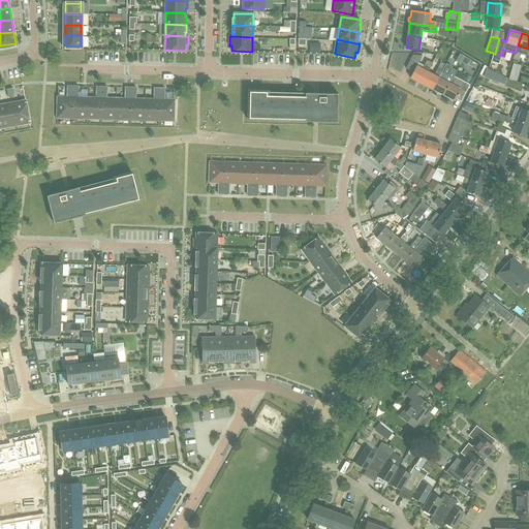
[(464,56),(460,53),(456,61),(460,63),(462,60),(464,56)]
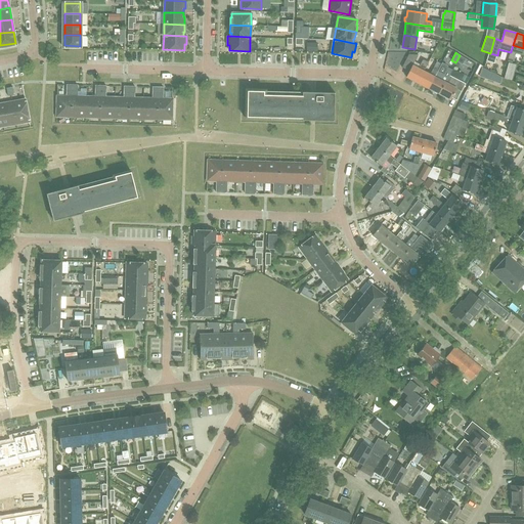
[(424,72),(425,70),(428,62),(423,59),(421,64),(415,61),(418,54),(408,54),(402,68),(409,72),(406,78),(418,83),(423,72),(424,72)]
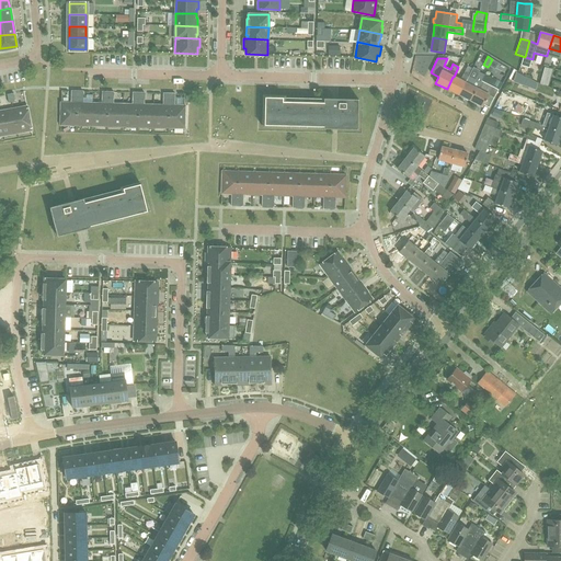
[(447,89),(458,94),(465,82),(466,82),(469,76),(472,69),(467,66),(460,80),(454,77),(453,77),(447,89)]
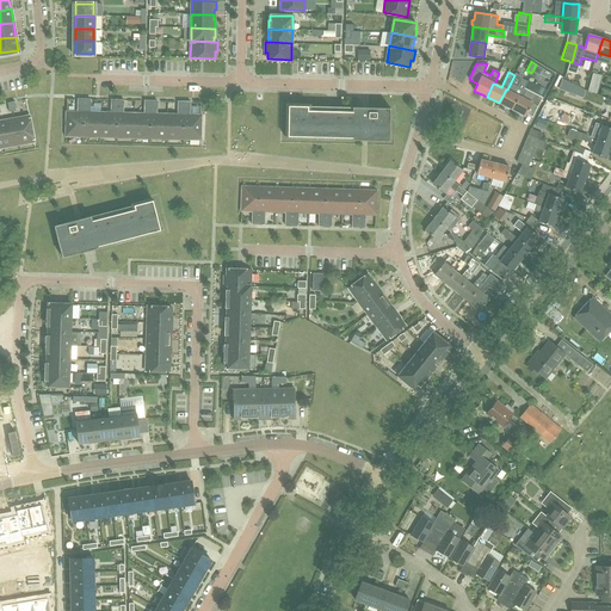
[(522,79),(518,86),(511,82),(507,90),(506,90),(499,103),(512,110),(524,87),(528,81),(522,79)]
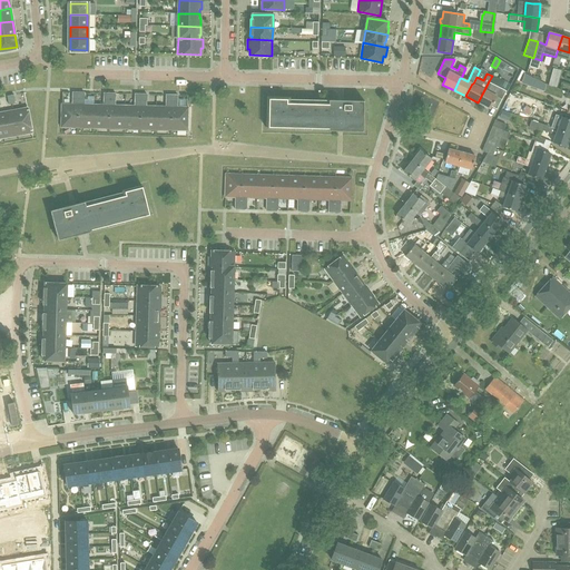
[(540,81),(524,74),(521,82),(537,88),(540,81)]
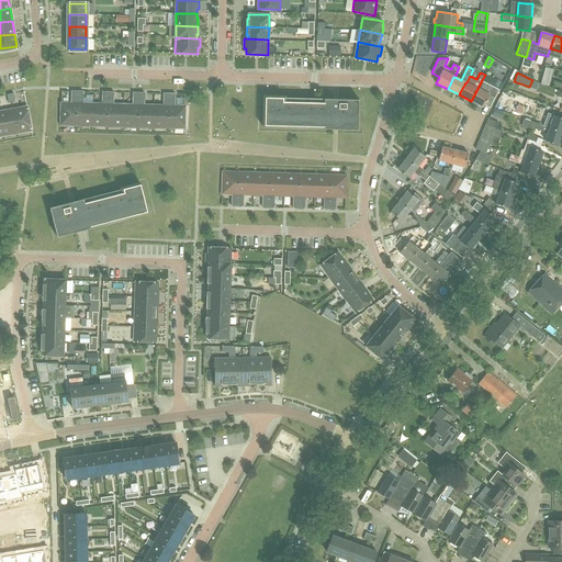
[(490,108),(498,89),(482,80),(471,101),(483,108),(484,104),(490,108)]
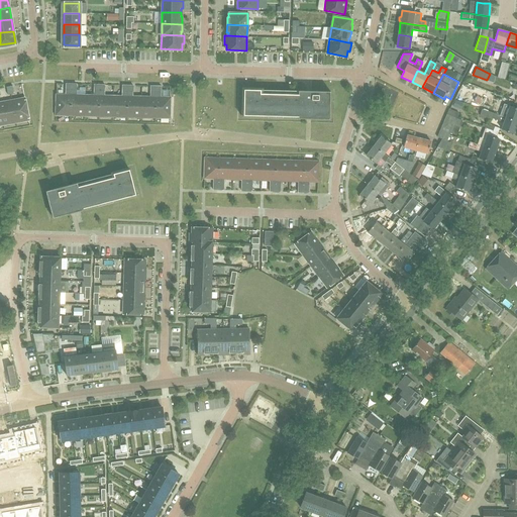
[(57,95),(58,83),(57,83),(56,117),(57,117),(57,115),(71,115),(71,84),(66,84),(66,95),(57,95)]
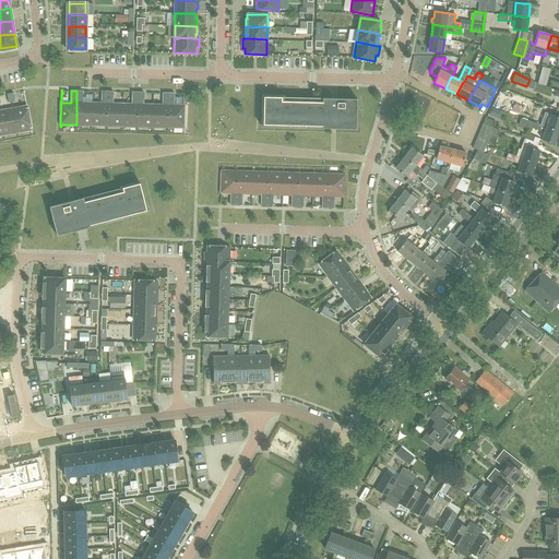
[(83,91),(76,91),(76,125),(92,126),(92,103),(82,103),(83,91)]
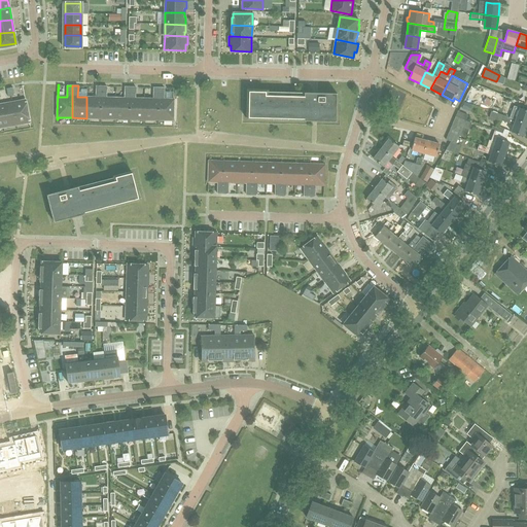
[(96,98),(86,97),(86,118),(101,118),(101,86),(96,85),(96,98)]
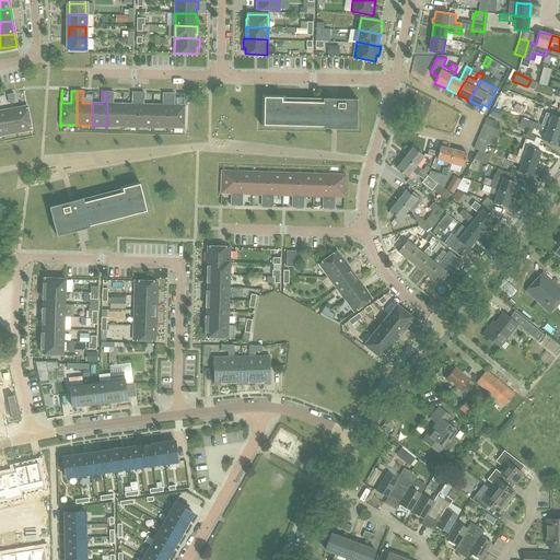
[(114,92),(107,92),(107,126),(123,126),(123,104),(113,104),(114,92)]
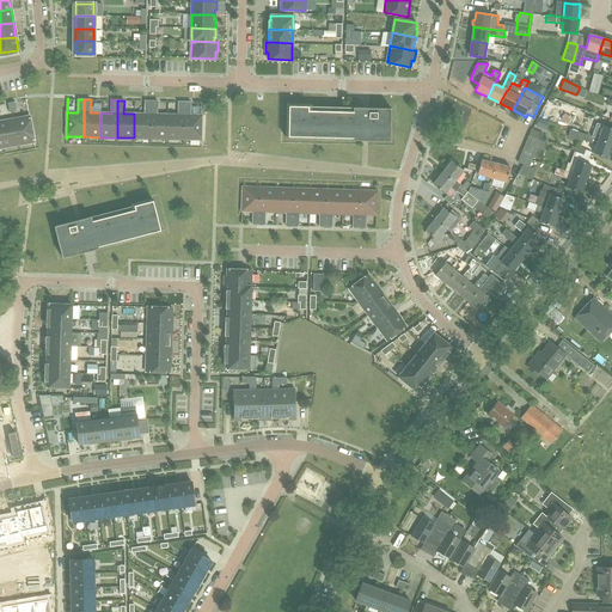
[(145,114),(134,114),(134,138),(151,139),(151,101),(145,101),(145,114)]
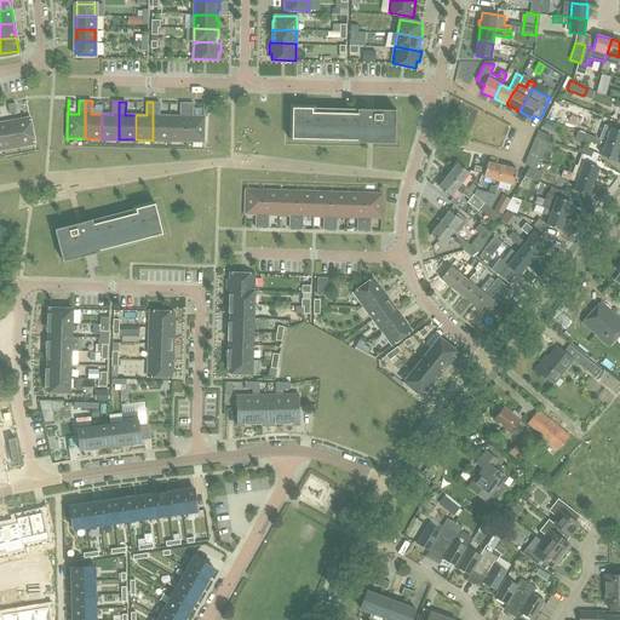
[(160,102),(153,102),(153,141),(170,141),(170,116),(159,116),(160,102)]
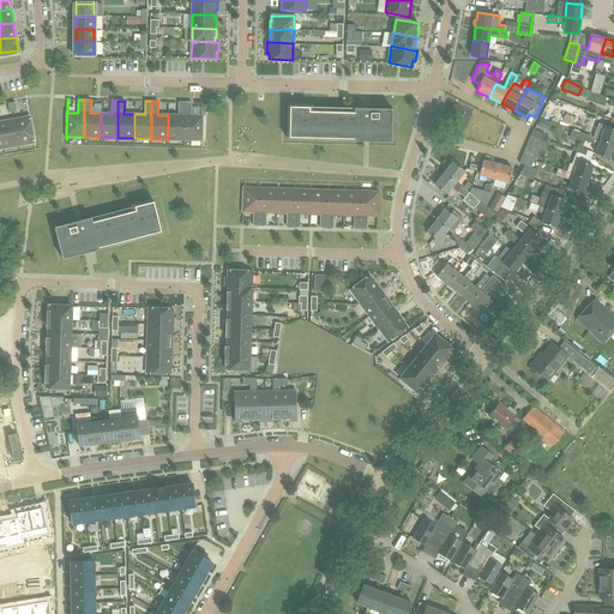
[(179,115),(168,115),(168,139),(185,139),(185,102),(179,102),(179,115)]
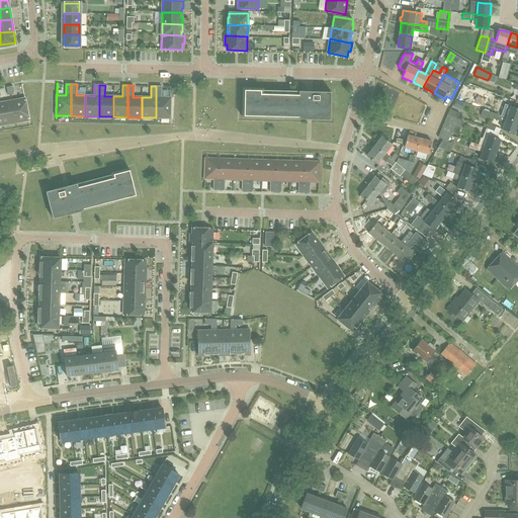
[(161,97),(162,86),(156,86),(156,117),(169,118),(169,120),(170,120),(171,86),(170,86),(170,98),(161,97)]
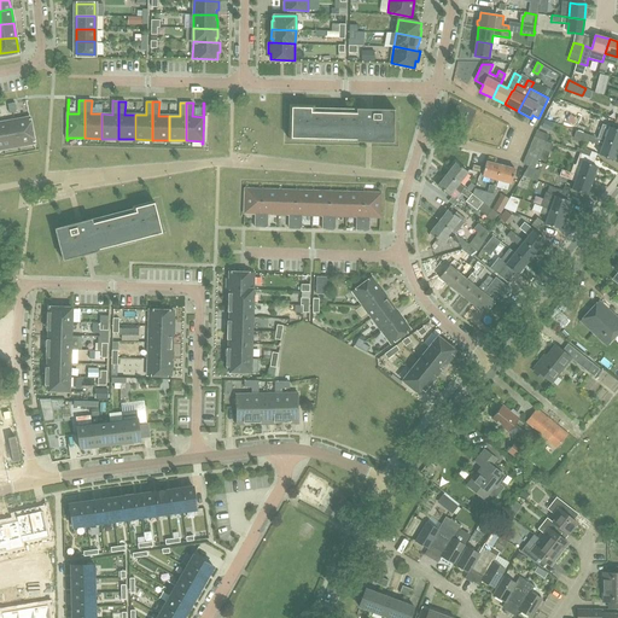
[(312,108),(292,106),(291,129),(295,129),(295,138),(289,136),(289,138),(356,140),(356,141),(366,143),(366,136),(372,136),(372,140),(389,140),(389,134),(392,134),(394,111),(395,111),(395,109),(373,109),(380,110),(380,114),(312,111),(312,108)]
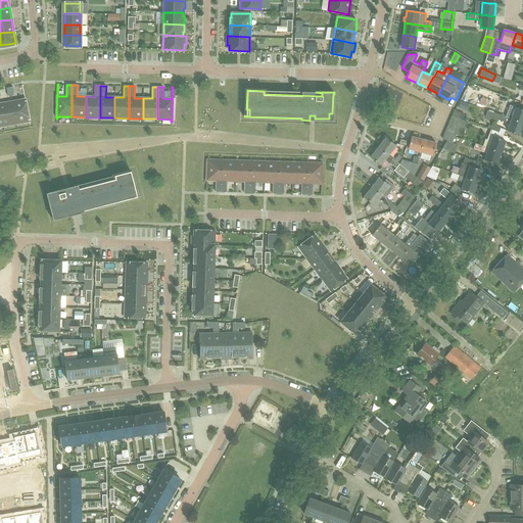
[(25,101),(12,103),(15,123),(28,120),(25,101)]
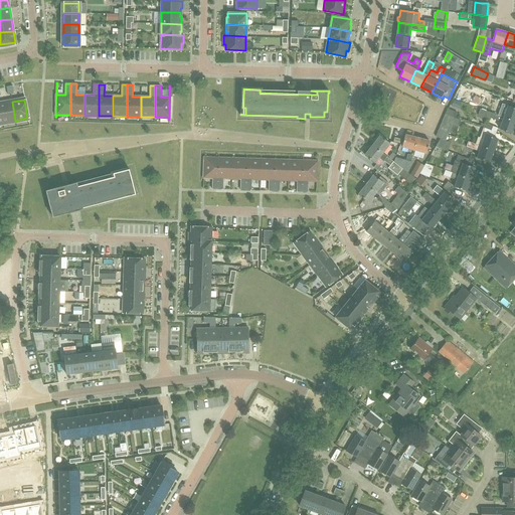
[(461,103),(454,100),(452,105),(459,108),(461,103)]
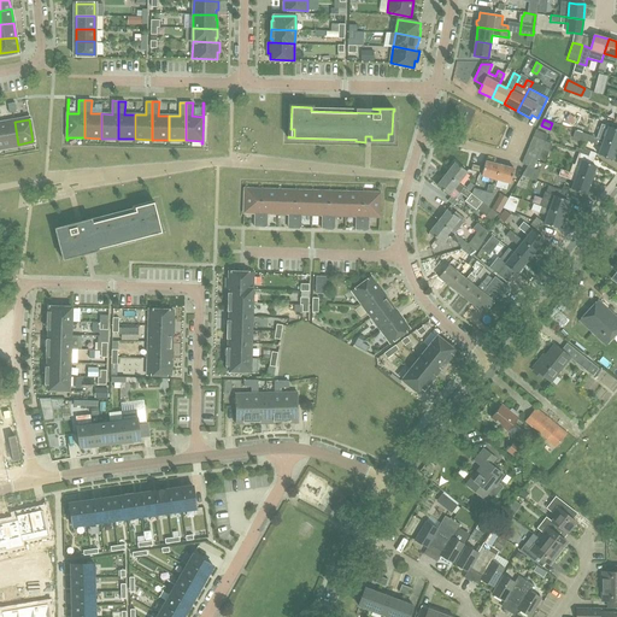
[(15,122),(0,124),(0,128),(4,147),(18,145),(15,122)]
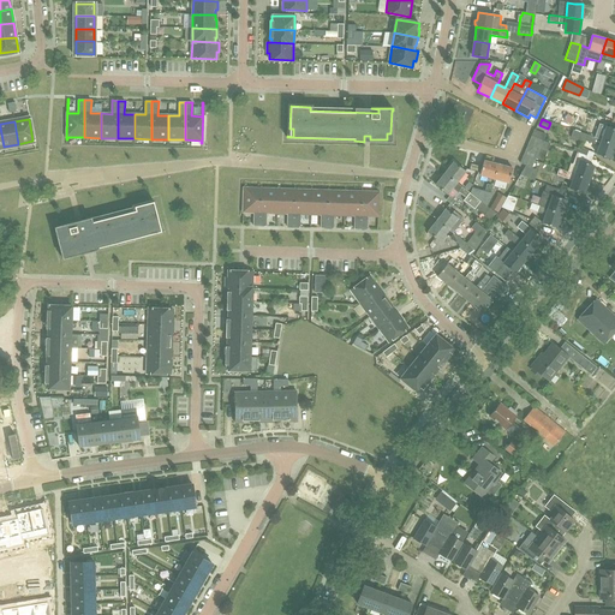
[(614,129),(607,126),(602,139),(614,144),(614,129)]
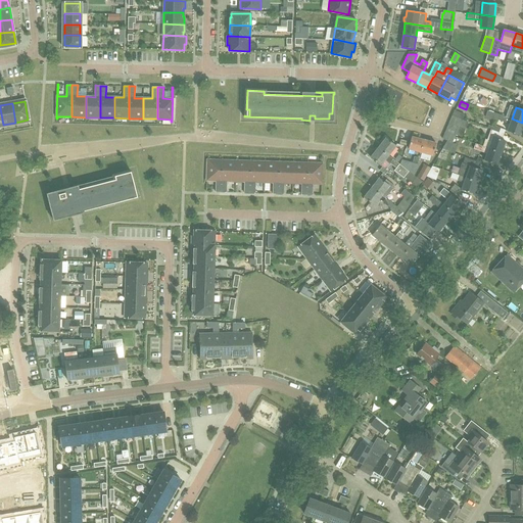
[(455,110),(452,116),(462,121),(464,114),(455,110)]
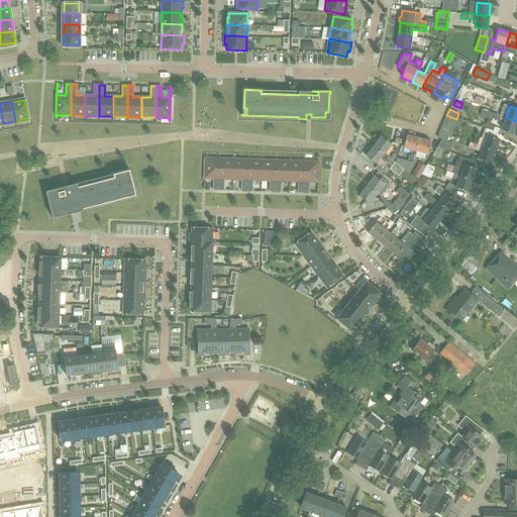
[(483,109),(481,114),(491,118),(493,112),(483,109)]
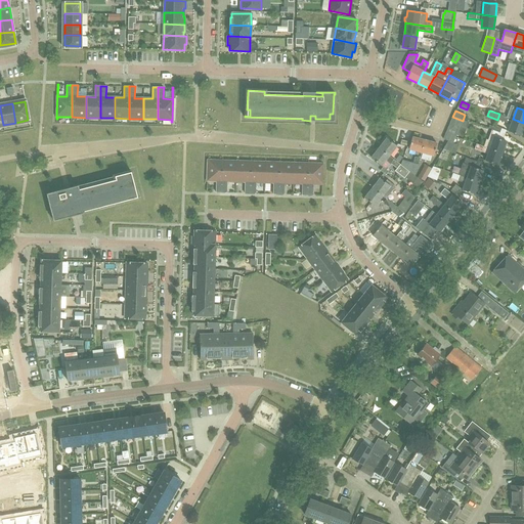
[(499,115),(497,119),(511,124),(509,131),(520,135),(523,124),(523,123),(513,119),(499,115)]
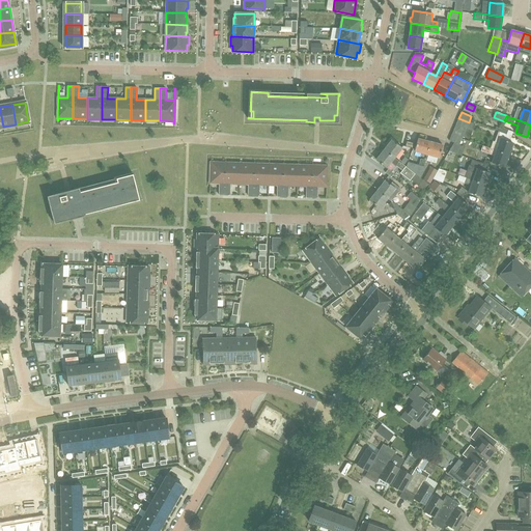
[(458,118),(456,123),(467,128),(469,122),(458,118)]
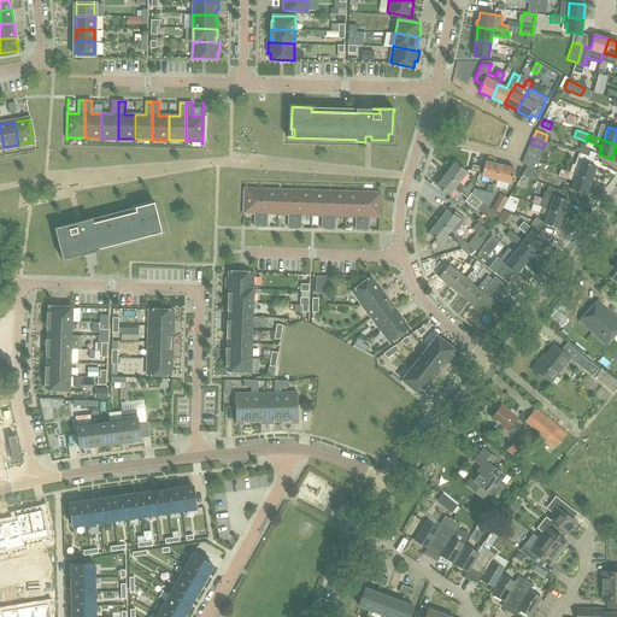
[(541,151),(550,154),(553,145),(545,142),(542,148),(541,151)]
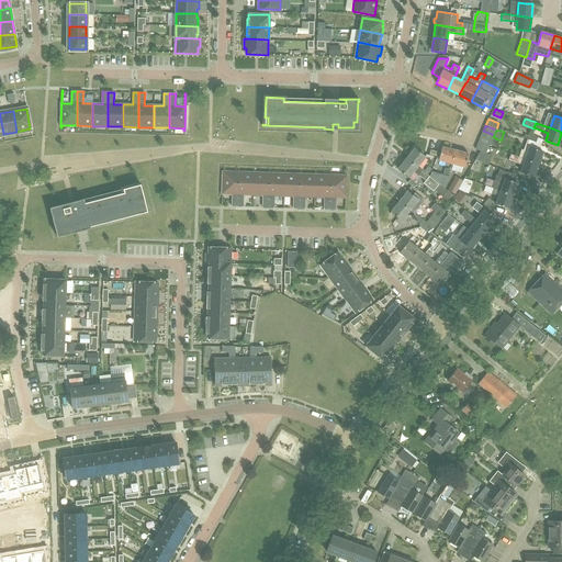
[(483,131),(481,136),(491,141),(493,137),(494,135),(483,131)]
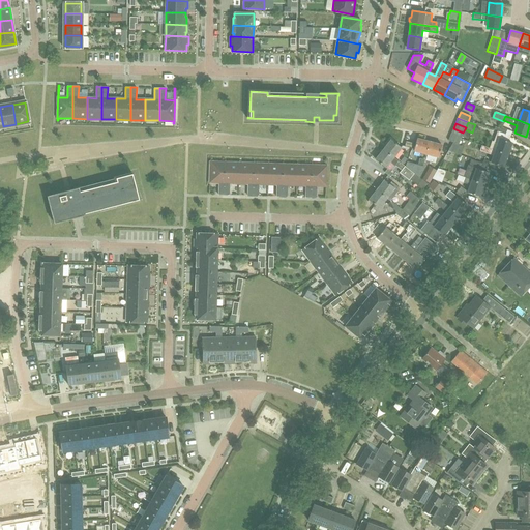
[(453,128),(450,135),(461,138),(463,133),(453,128)]
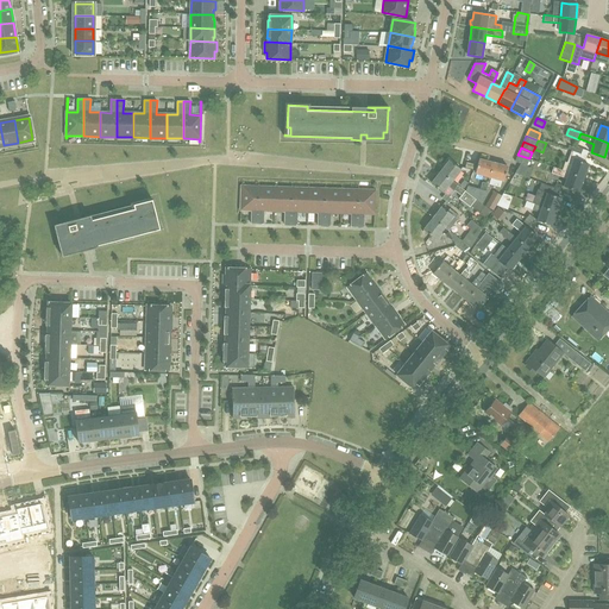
[(583,149),(581,154),(571,150),(567,163),(572,164),(569,173),(583,179),(583,177),(585,177),(588,173),(585,171),(588,164),(584,163),(589,151),(583,149)]
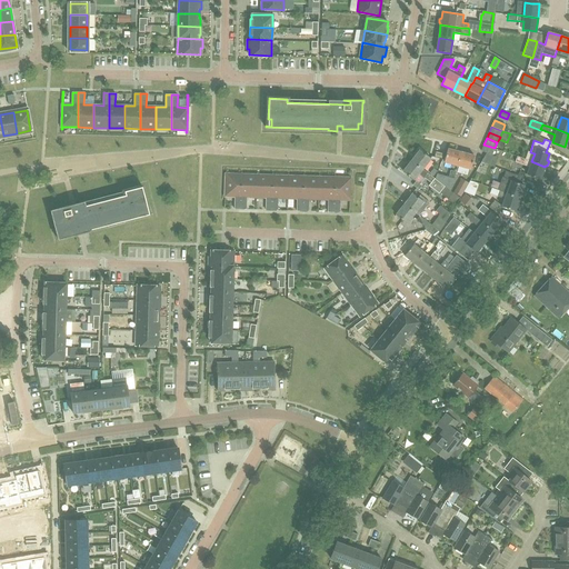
[(483,145),(481,150),(487,152),(492,155),(495,149),(483,145)]
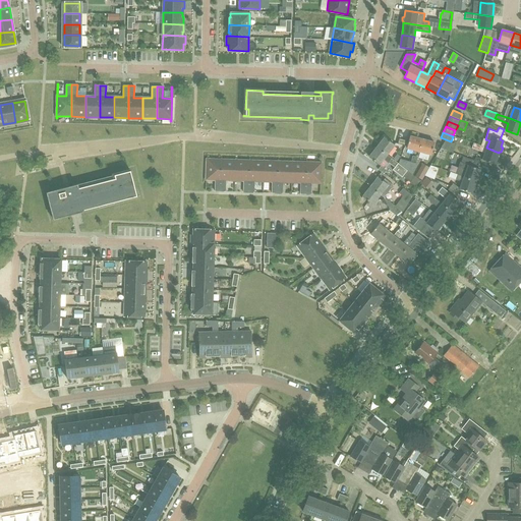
[(407,149),(419,152),(422,139),(410,136),(407,149)]
